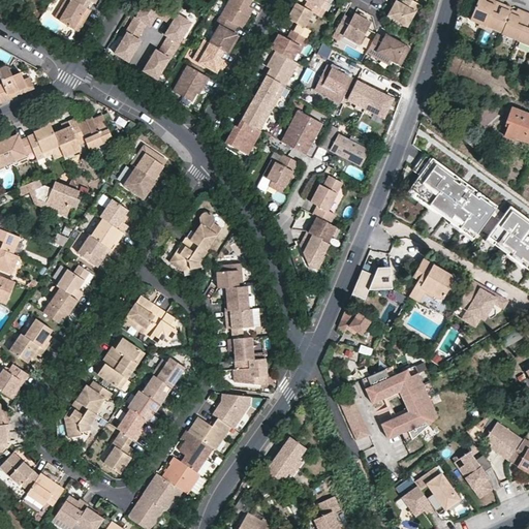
[(75,0),(62,0),(54,16),(76,29),(79,26),(85,16),(81,13),(85,5),(75,0)]
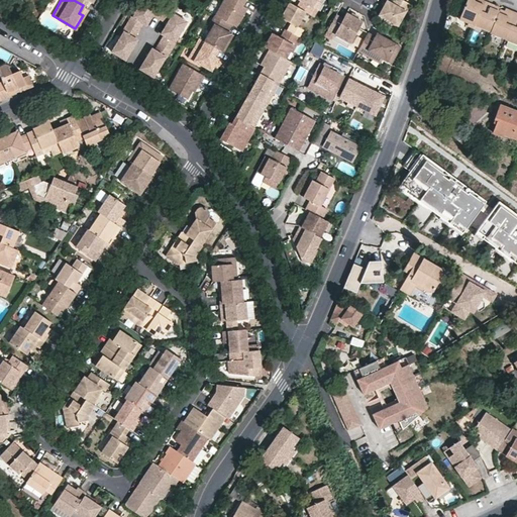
[(141,0),(132,15),(143,21),(145,17),(149,19),(152,14),(159,3),(153,0),(141,0)]
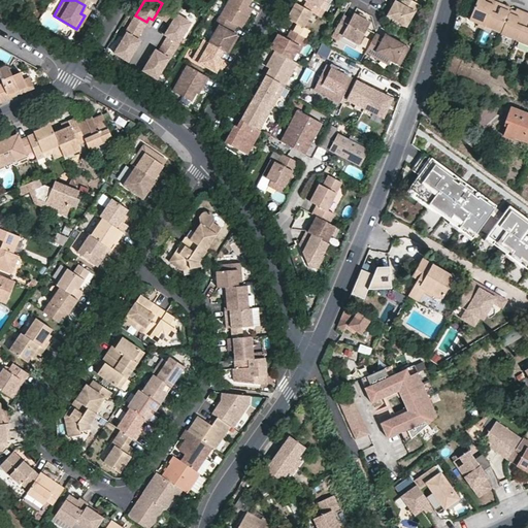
[(251,0),(229,0),(221,17),(237,26),(241,28),(251,12),(245,9),(248,6),(251,0)]
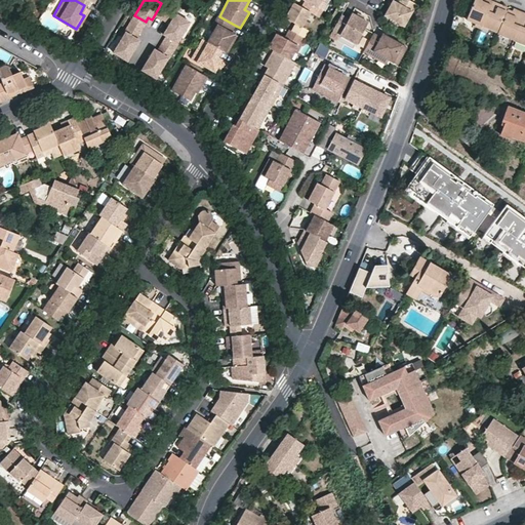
[(323,2),(324,0),(305,0),(300,7),(310,12),(315,14),(318,8),(322,9),(325,3),(323,2)]
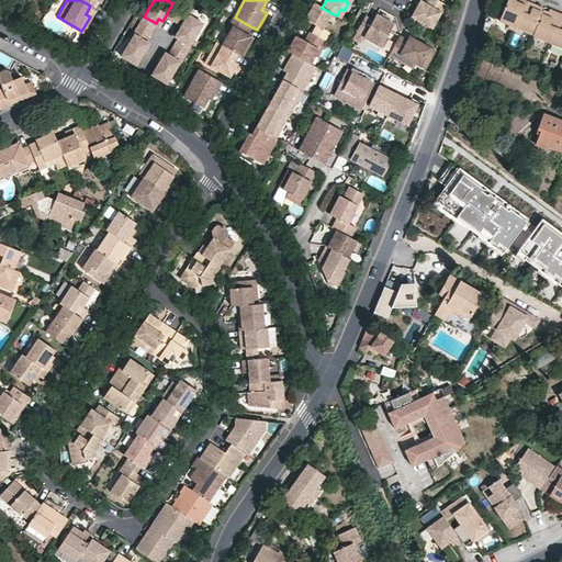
[(445,4),(437,0),(426,0),(425,3),(419,0),(417,6),(411,17),(433,29),(445,4)]
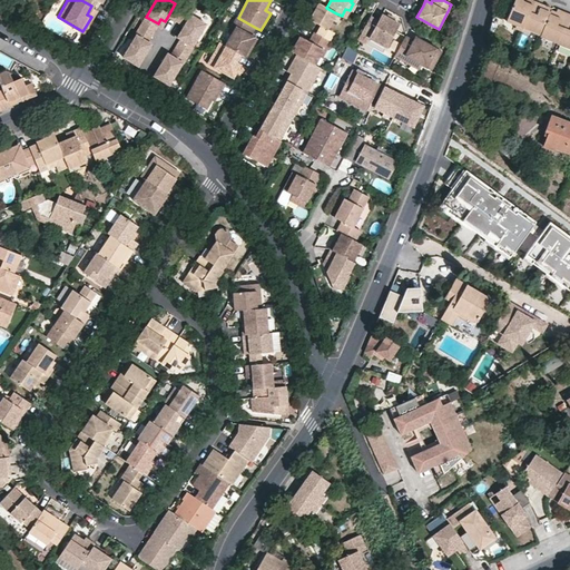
[(514,28),(522,31),(534,0),(533,0),(513,0),(505,20),(516,23),(514,28)]
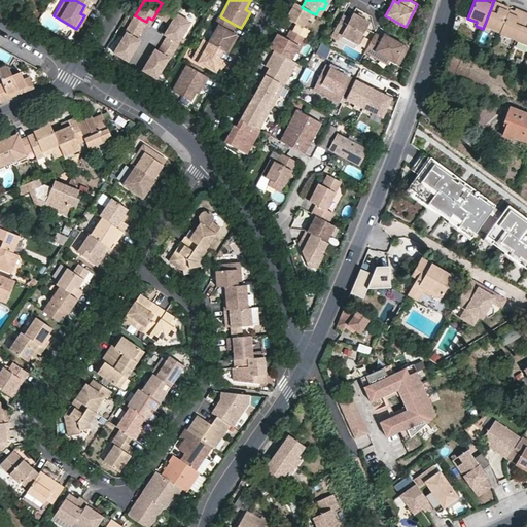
[(494,0),(483,29),(490,32),(491,29),(500,32),(511,8),(511,7),(503,4),(494,0)]
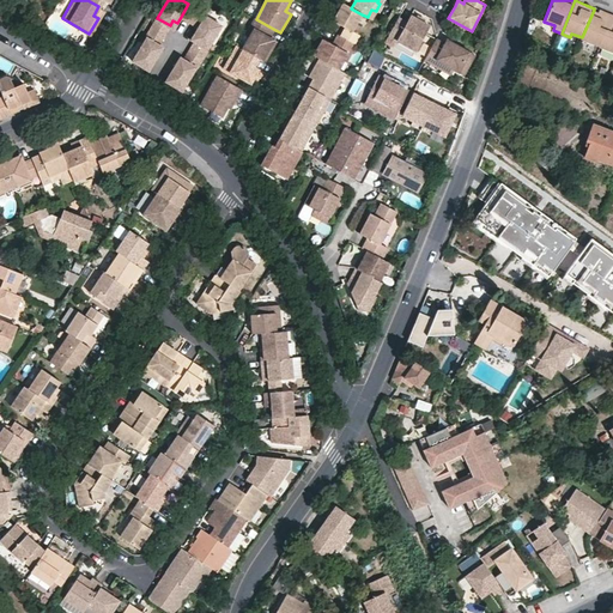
[(188,4),(181,17),(198,28),(205,14),(188,4)]
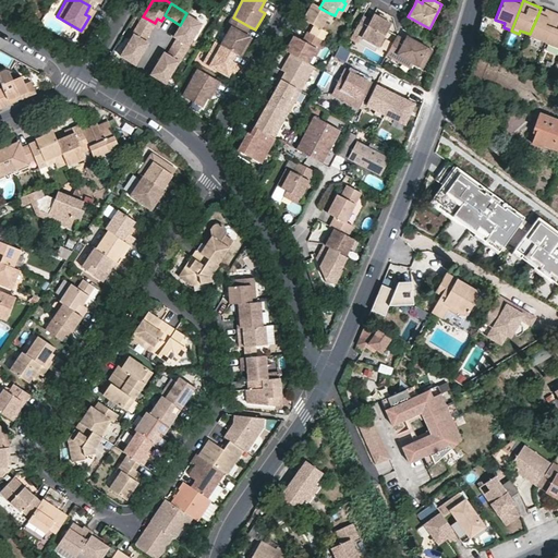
[(322,39),(323,40),(327,32),(320,28),(329,13),(319,8),(312,3),(307,10),(303,19),(313,24),(308,33),(322,39)]
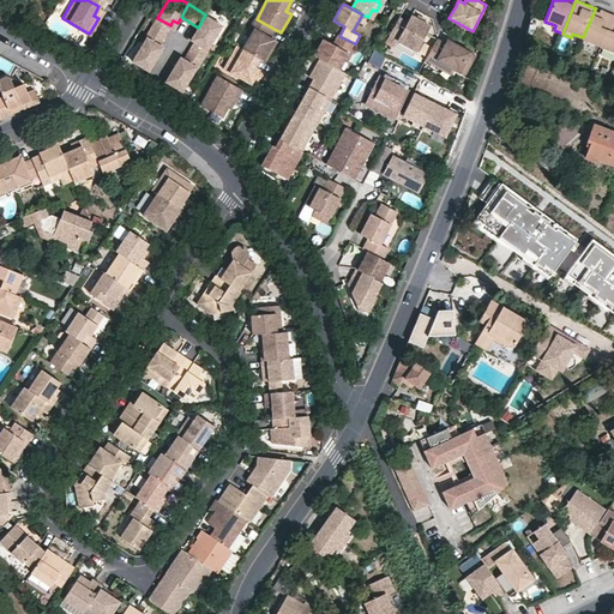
[(98,18),(104,10),(98,6),(94,16),(98,18)]
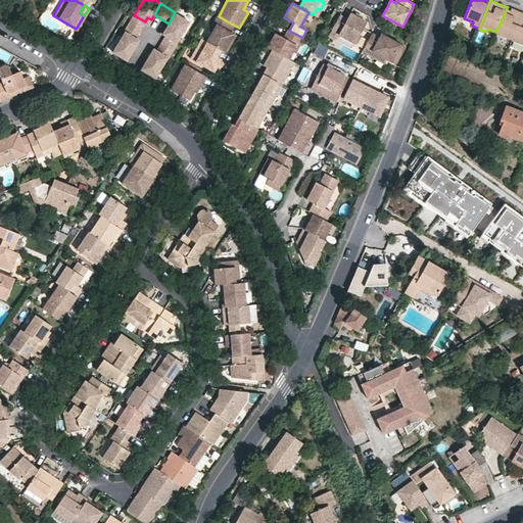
[(511,10),(507,8),(496,32),(512,39),(522,12),(522,11),(515,8),(512,7),(511,10)]
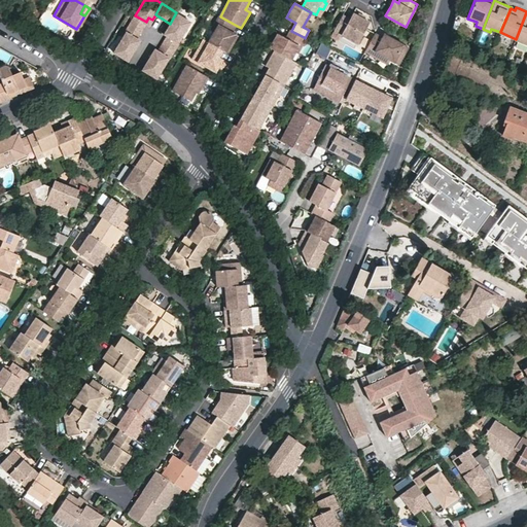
[(170,31),(168,35),(179,41),(190,21),(176,12),(170,24),(167,29),(170,31)]
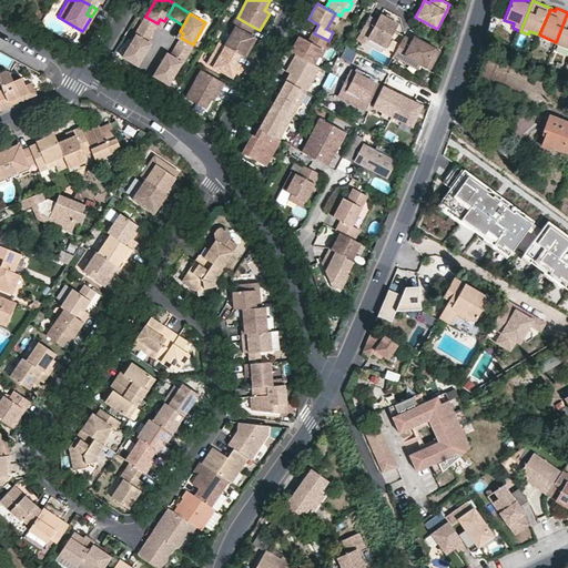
[(567,13),(556,42),(567,48),(567,13)]
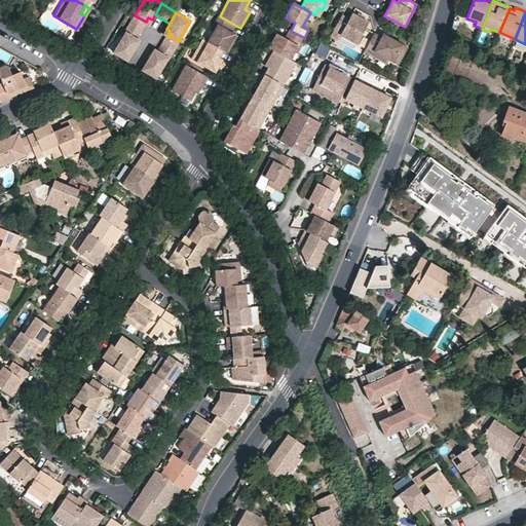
[(363,20),(355,16),(351,14),(348,21),(341,16),(333,32),(358,44),(369,23),(363,20)]
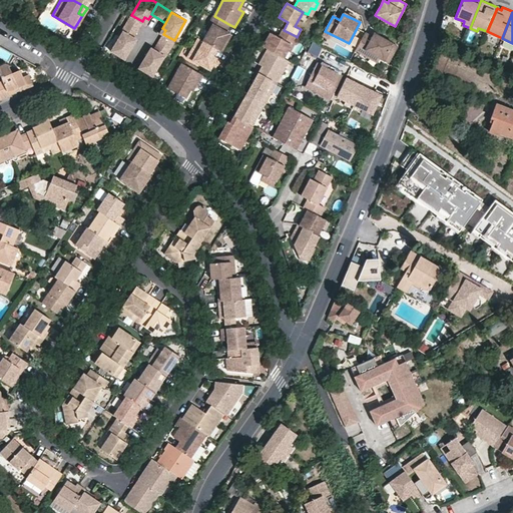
[(131,15),(123,30),(133,36),(142,21),(131,15)]
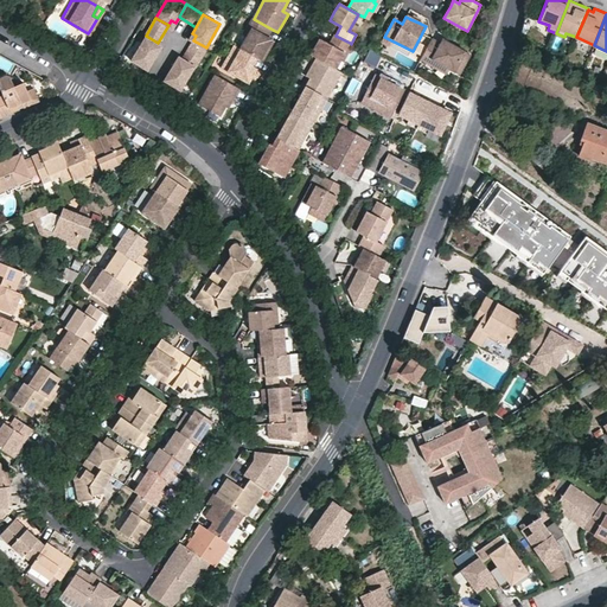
[(254,19),(251,18),(242,36),(246,38),(240,49),(256,58),(263,62),(270,49),(268,48),(272,40),(268,38),(273,30),(254,19)]
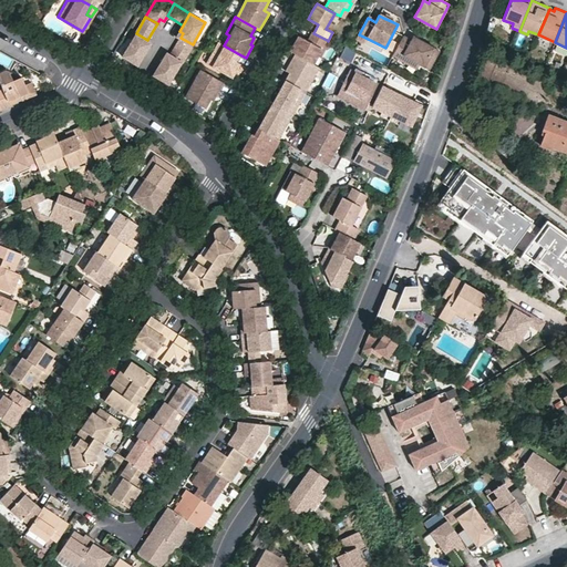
[(308,41),(299,37),(292,48),(290,51),(296,54),(313,64),(327,40),(313,33),(312,32),(308,41)]
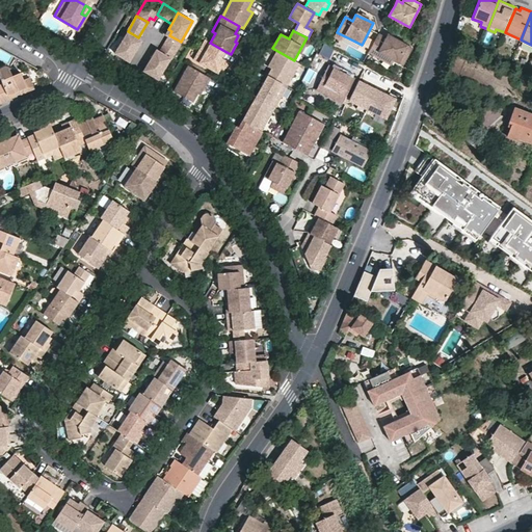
[(136,42),(138,37),(128,31),(115,52),(130,60),(139,44),(136,42)]
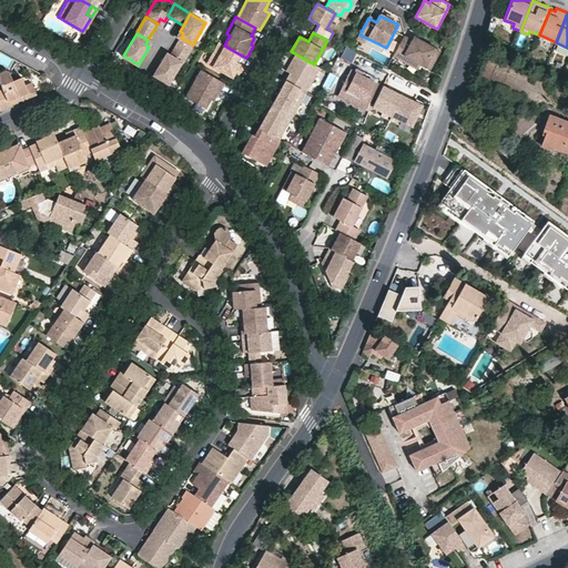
[(439,51),(414,37),(412,40),(407,38),(404,36),(393,56),(401,61),(404,56),(429,70),(439,51)]
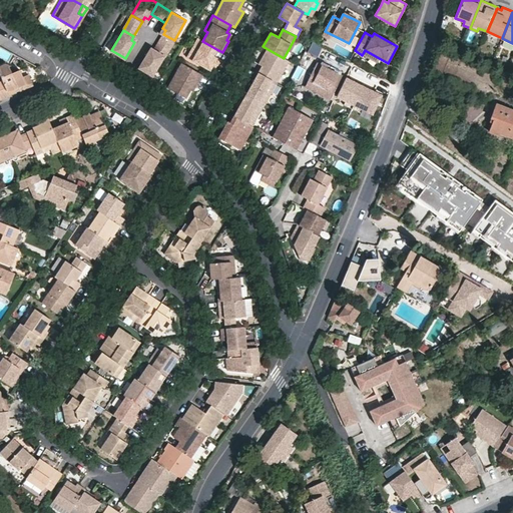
[(165,54),(174,40),(163,34),(154,48),(165,54)]
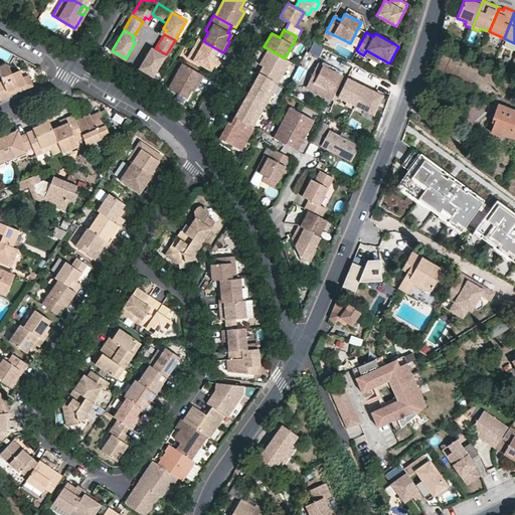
[(217,49),(203,41),(198,39),(187,59),(214,73),(217,67),(219,63),(216,62),(214,61),(213,56),(217,49)]
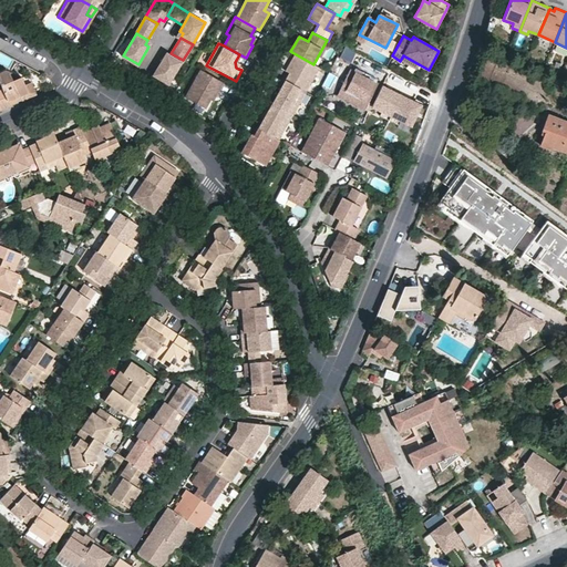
[(0,62),(9,66),(12,59),(0,52),(0,62)]
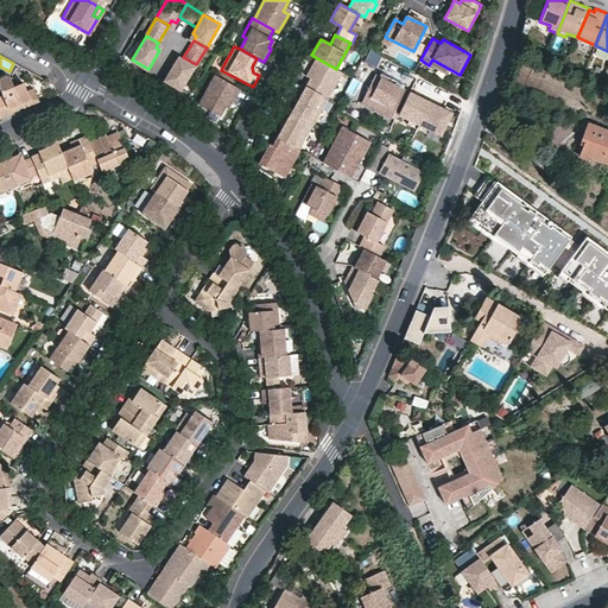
[(196,64),(183,57),(181,62),(177,59),(165,78),(182,89),(196,64)]
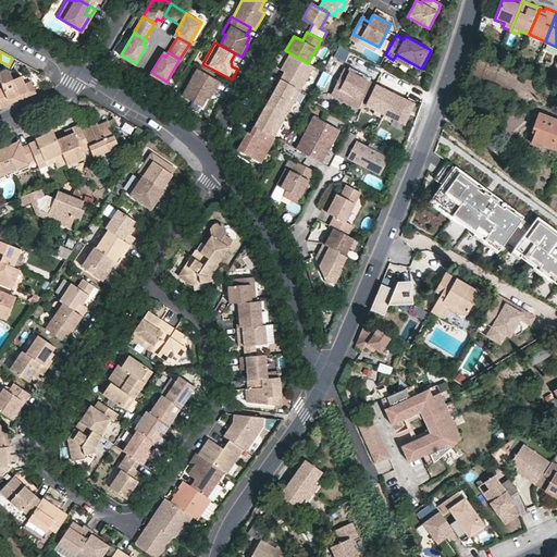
[(281,79),(301,90),(314,66),(308,63),(291,53),(283,66),(281,70),(284,73),(281,79)]
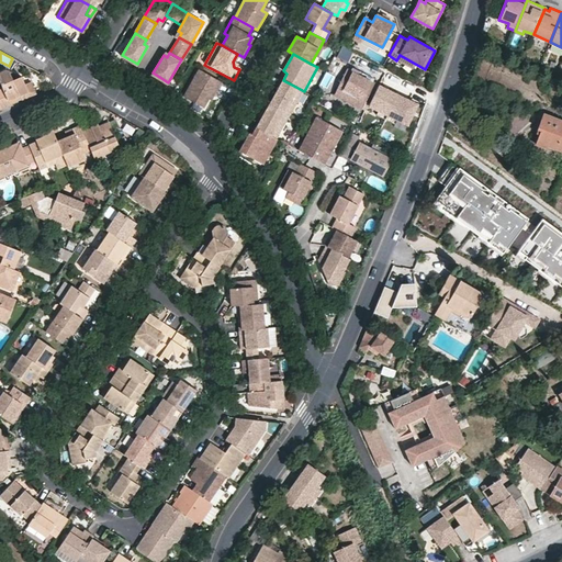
[(6,69),(0,71),(0,80),(2,88),(10,104),(18,101),(15,97),(20,94),(21,99),(24,98),(35,93),(31,81),(25,83),(22,77),(6,69)]
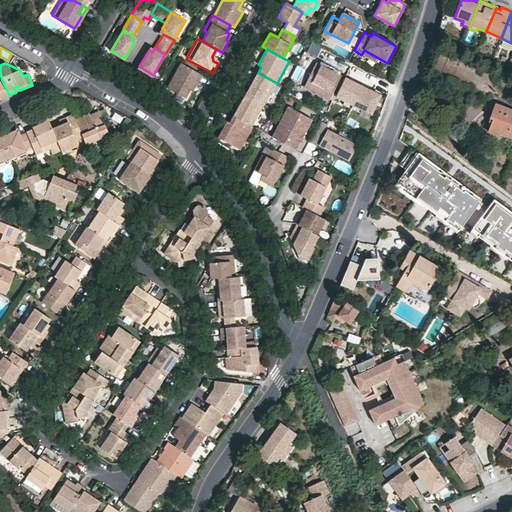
[(203,75),(182,63),(168,88),(187,98),(191,90),(196,82),(197,80),(199,82),(203,75)]
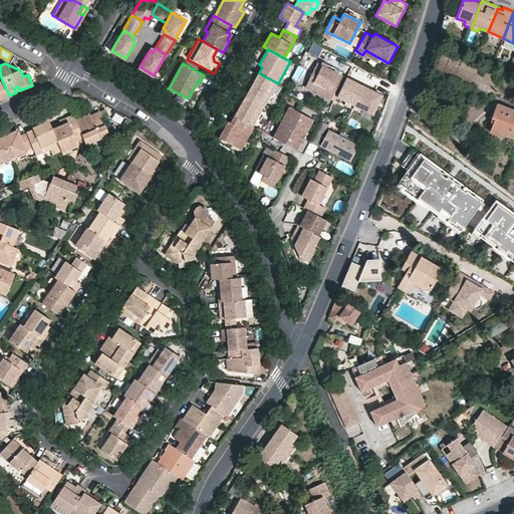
[(317,63),(305,88),(330,101),(343,75),(317,63)]
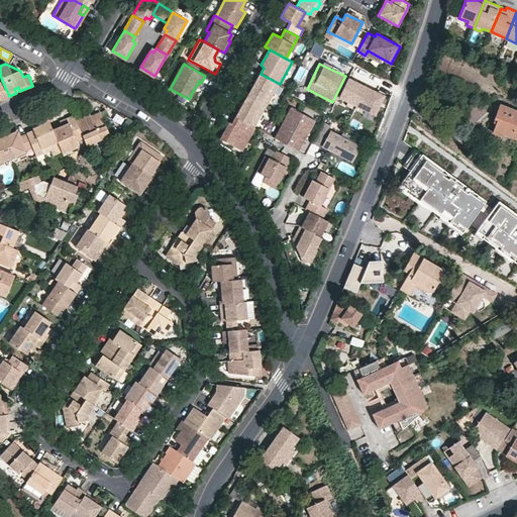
[(251,98),(268,106),(280,84),(261,74),(254,85),(252,88),(256,89),(251,98)]
